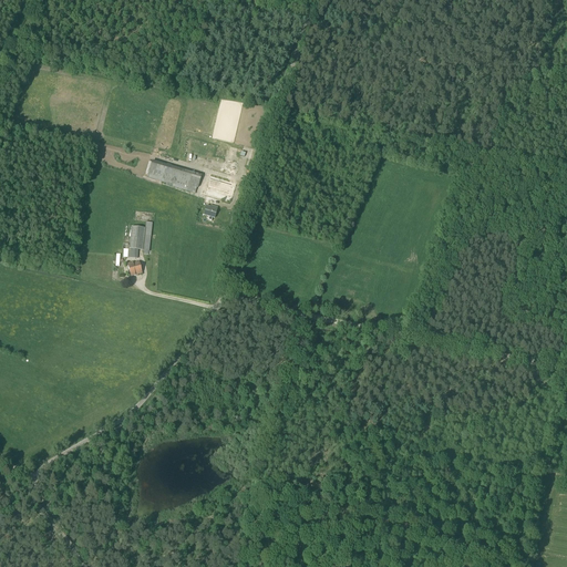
[(229,169),(232,161),(223,160),(222,168),(229,169)]
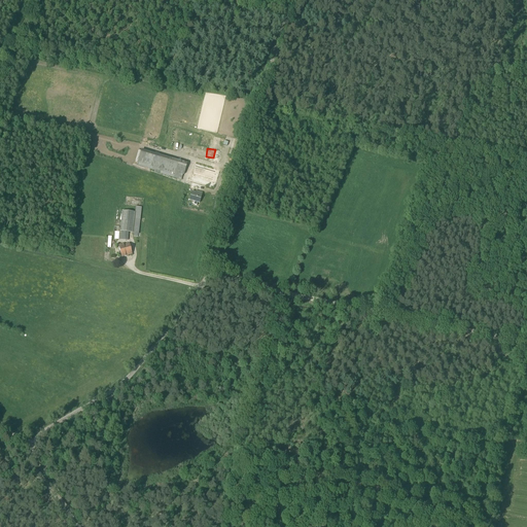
[(137,165),(181,178),(185,164),(141,150),(137,165)]
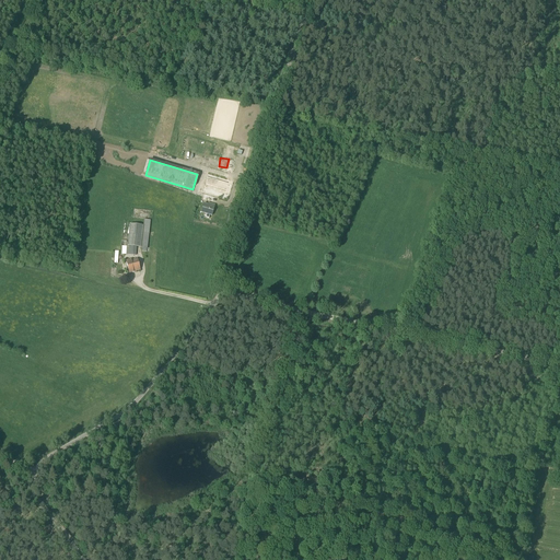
[(202,194),(228,201),(232,182),(208,174),(202,194)]
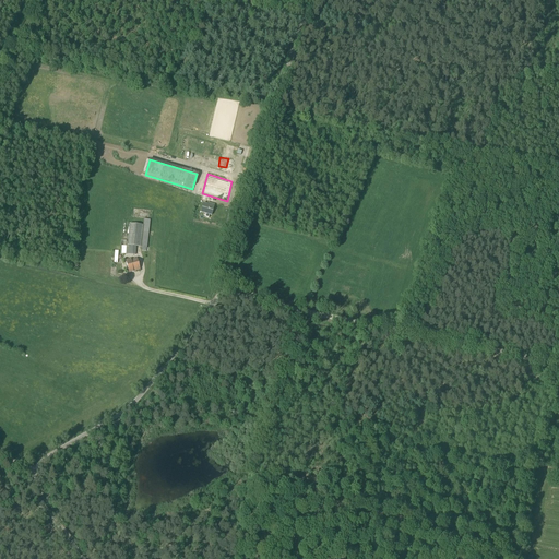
[(201,212),(211,215),(214,205),(210,204),(209,205),(203,204),(201,212)]
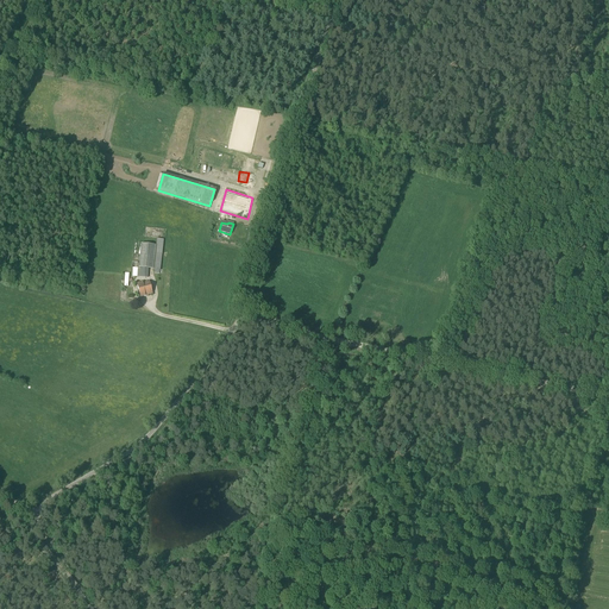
[(157,239),(156,243),(154,270),(155,270),(154,274),(159,275),(159,271),(163,239),(157,239)]
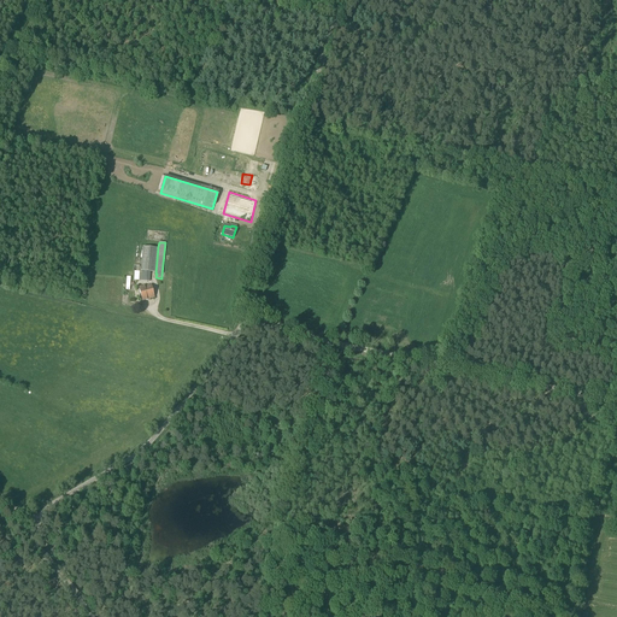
[(139,272),(150,274),(156,274),(158,246),(142,244),(141,259),(139,272)]
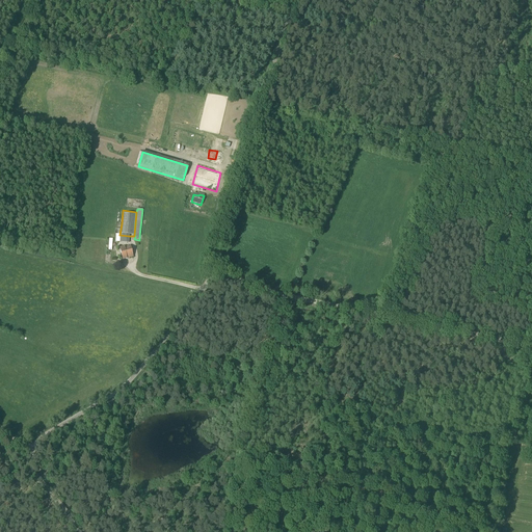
[(120,235),(115,234),(115,242),(129,243),(129,236),(120,235)]
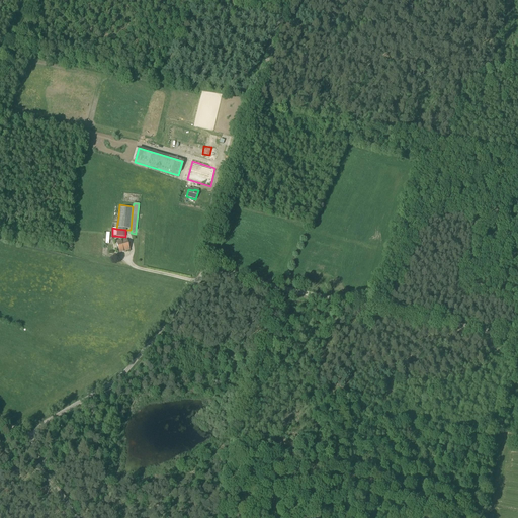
[(116,242),(119,253),(123,252),(123,251),(130,250),(126,239),(121,241),(121,240),(116,242)]
